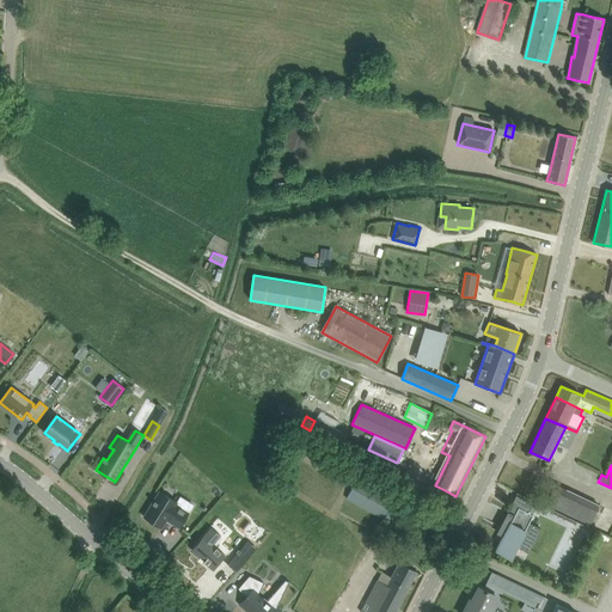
[(357,478),(347,499),(392,524),(403,503),(357,478)]
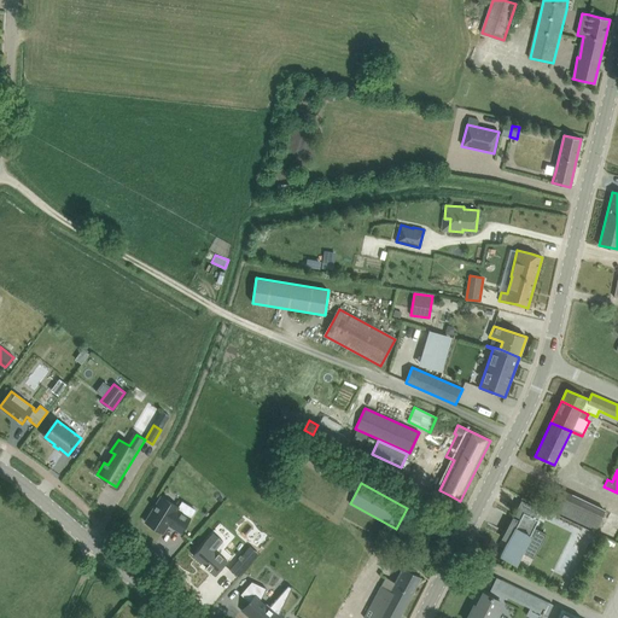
[(561,490),(552,509),(559,513),(569,494),(561,490)]
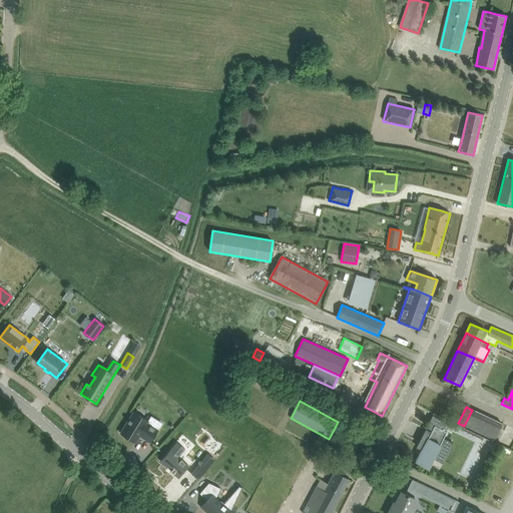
[(120,433),(135,443),(139,436),(150,442),(158,430),(147,423),(148,421),(133,412),(120,433)]
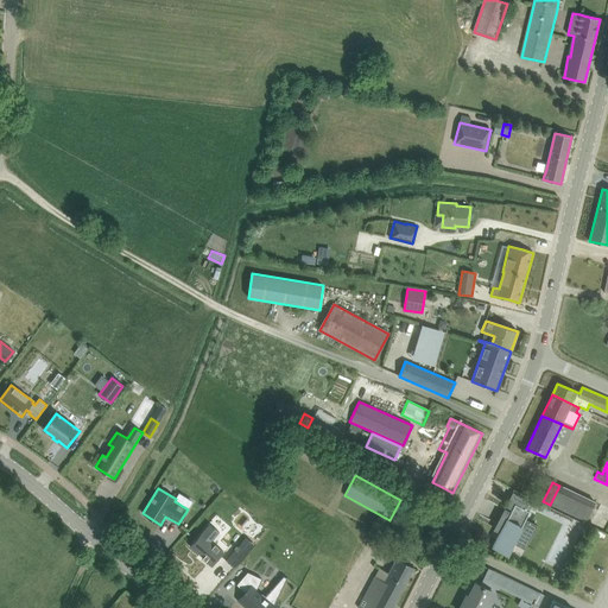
[(505,510),(491,536),(496,538),(493,548),(507,555),(518,533),(529,539),(536,526),(525,521),(530,512),(514,504),(511,512),(505,510)]
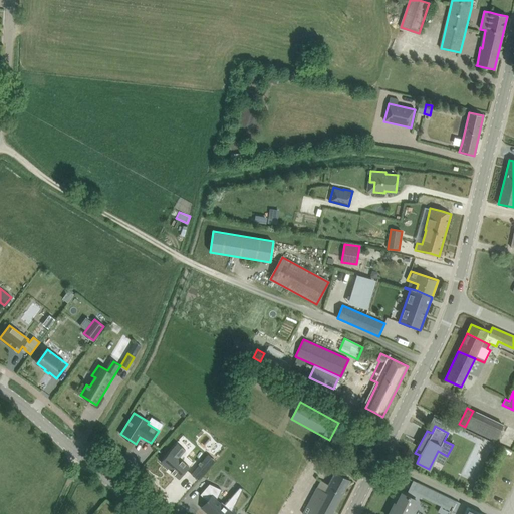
[(171,451),(161,462),(179,478),(189,467),(179,458),(186,450),(178,443),(171,451)]
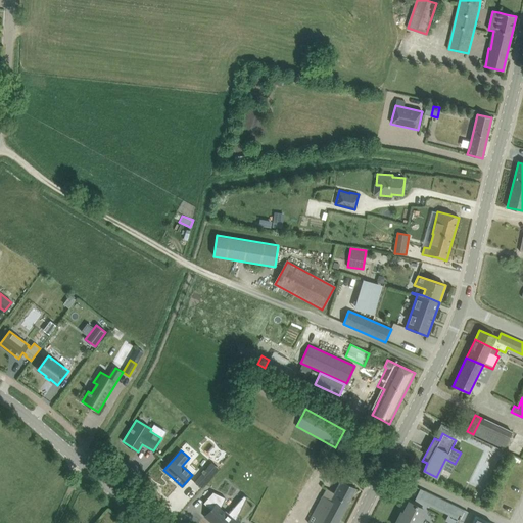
[(202,473),(194,482),(201,488),(211,477),(203,469),(201,472),(202,473)]
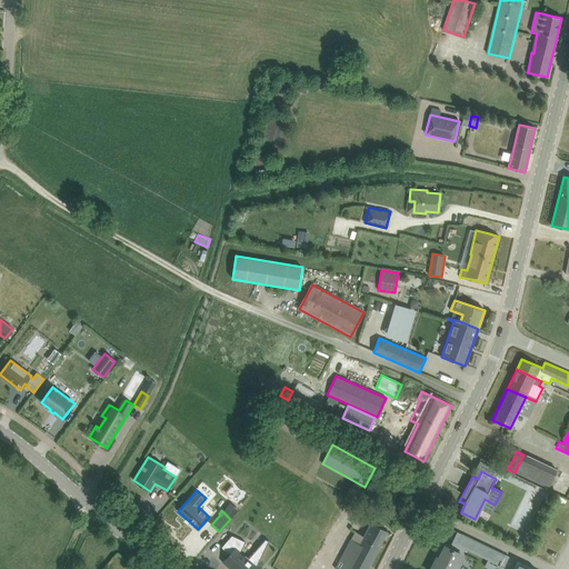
[(351,551),(340,568),(367,568),(388,531),(371,522),(363,537),(356,532),(349,545),(353,547),(351,551)]
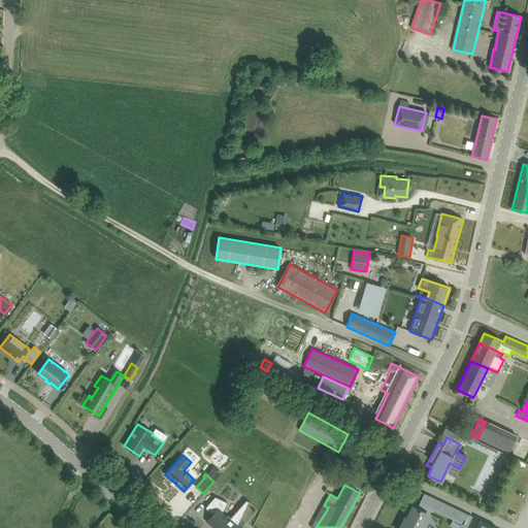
[(429,496),(425,504),(468,525),(472,517),(429,496)]
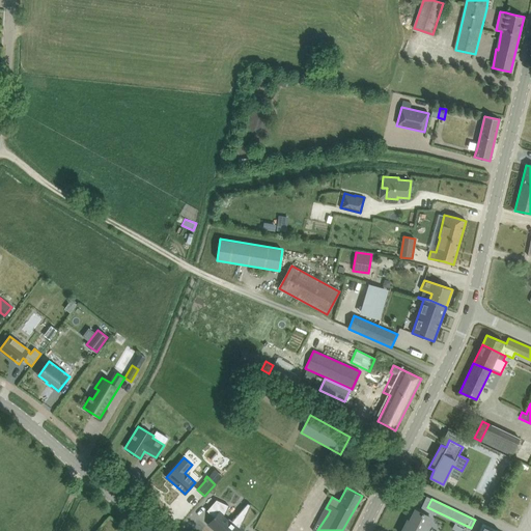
[(216,500),(206,510),(214,516),(215,518),(212,524),(217,526),(215,529),(218,530),(238,530),(241,526),(247,513),(246,513),(241,511),(231,522),(224,515),(228,505),(216,500)]
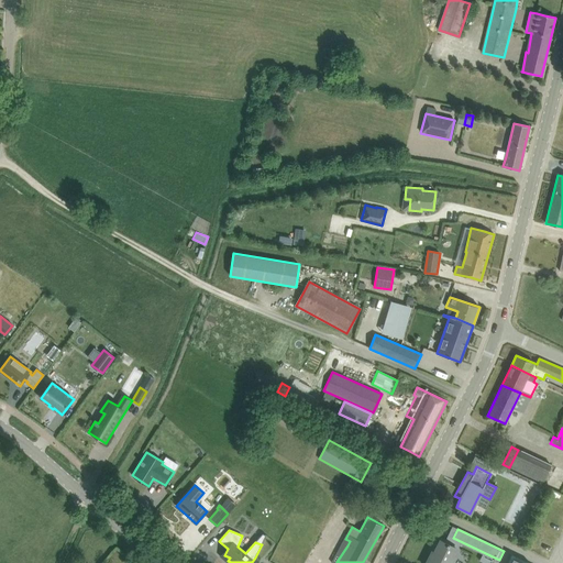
[(432,551),(427,562),(426,562),(448,562),(455,548),(440,540),(434,552),(432,551)]
